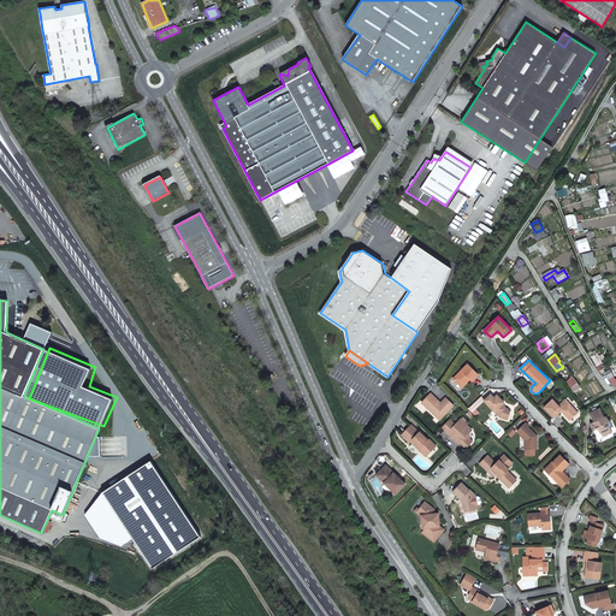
[(468,363),(454,379),(462,386),(468,380),(468,379),(469,378),(472,380),(479,374),(468,363)]
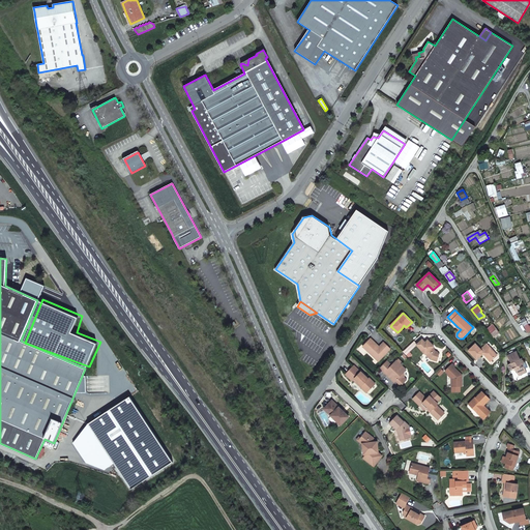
[(524,318),(521,320),(525,328),(529,326),(524,318)]
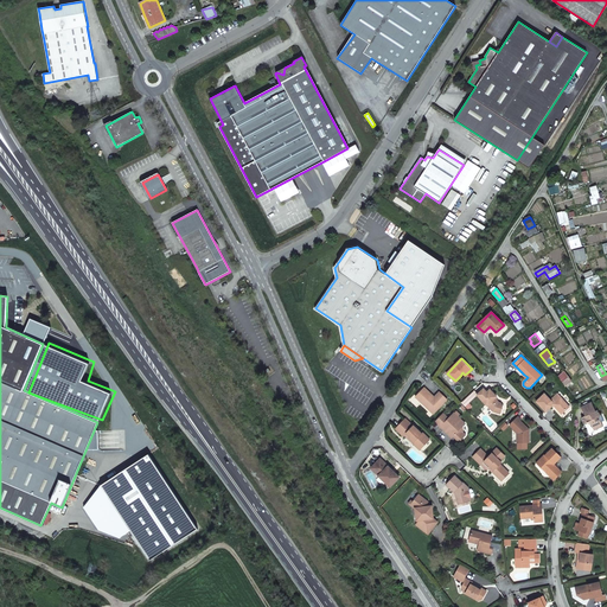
[(563,371),(557,377),(564,388),(572,382),(563,371)]
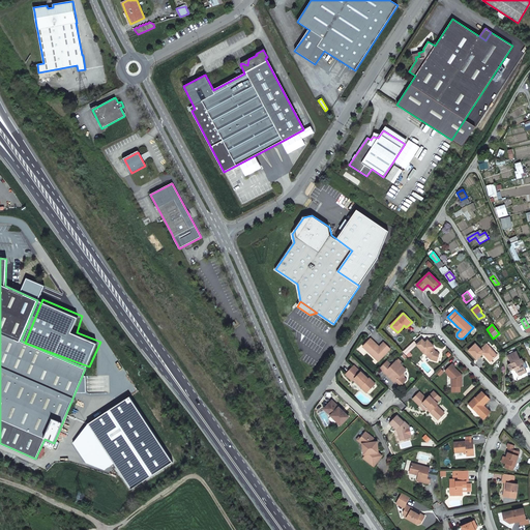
[(376,345),(375,344),(375,342),(371,339),(363,346),(369,351),(369,352),(379,361),(390,349),(384,343),(379,347),(377,344),(376,345)]
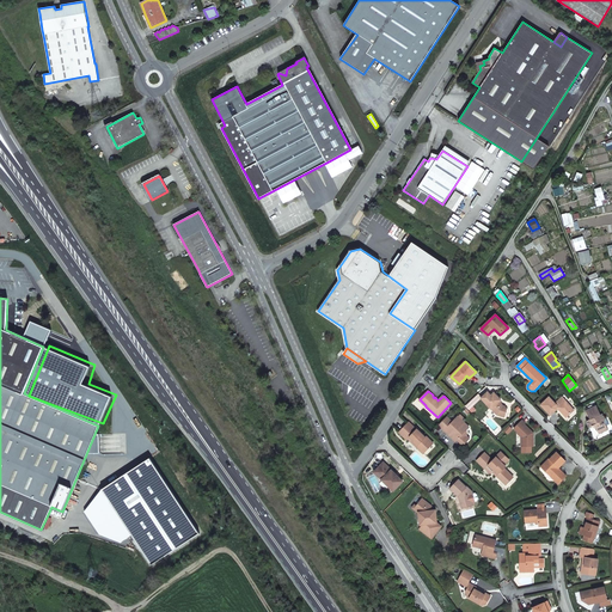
[(482,398),(495,412),(497,415),(505,417),(507,409),(506,407),(503,405),(499,402),(501,399),(494,393),(491,396),(488,392),(482,398)]
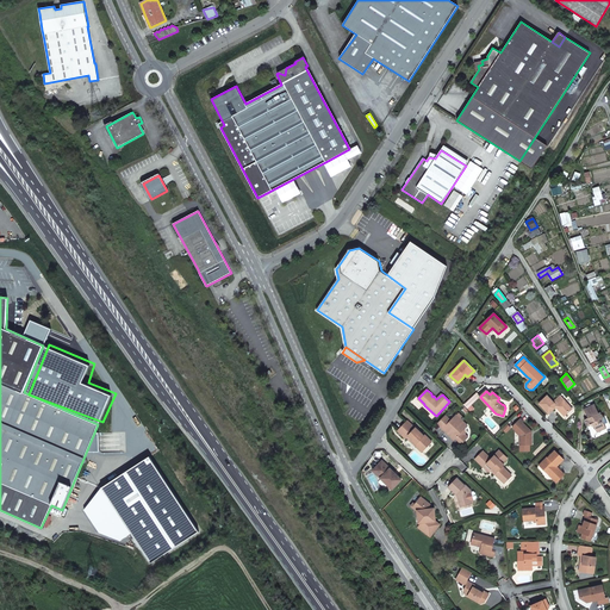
[(539,403),(548,414),(554,408),(558,408),(562,412),(566,414),(572,409),(560,396),(553,402),(547,396),(539,403)]
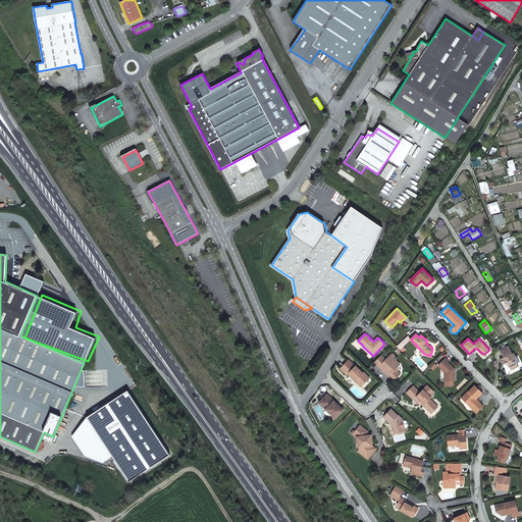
[(513,369),(518,366),(517,363),(519,362),(517,356),(515,357),(514,353),(512,353),(509,346),(500,350),(503,357),(502,358),(501,358),(501,360),(502,364),(505,363),(508,364),(510,367),(513,369)]
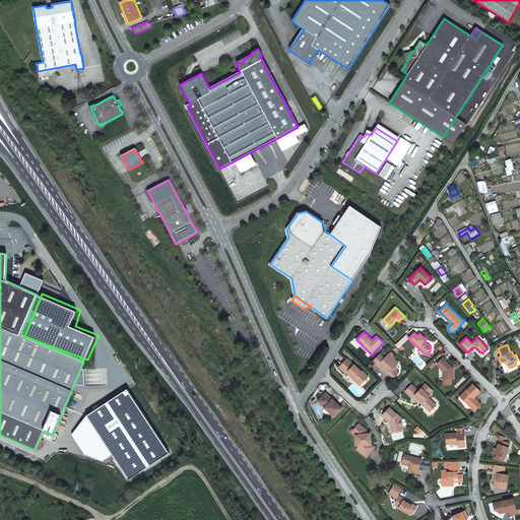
[(398,363),(389,353),(384,359),(380,354),(373,362),(378,366),(379,365),(384,370),(385,368),(390,372),(388,374),(392,377),(395,377),(399,372),(396,370),(395,369),(395,367),(396,366),(398,363)]
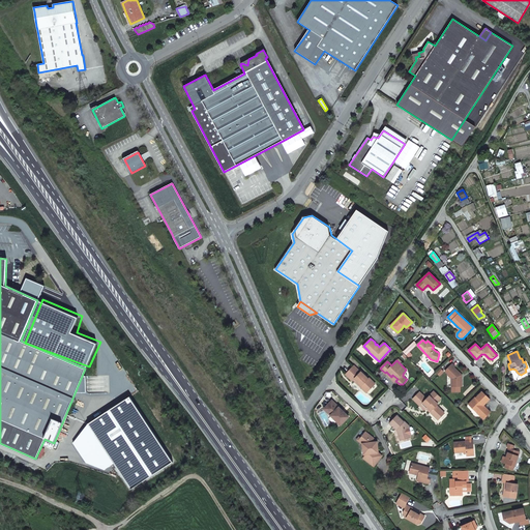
[(461,375),(453,367),(454,367),(451,364),(444,372),(447,374),(446,375),(451,379),(451,387),(460,387),(460,383),(462,382),(462,378),(460,378),(460,377),(461,375)]
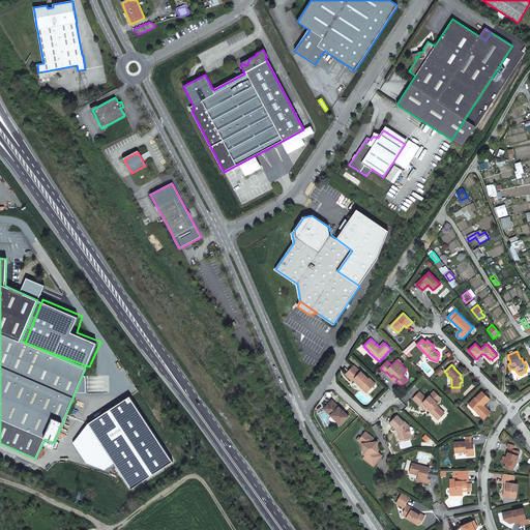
[(354,378),(358,381),(357,382),(361,386),(360,387),(366,392),(375,384),(369,378),(369,379),(360,372),(353,365),(345,374),(352,381),(353,380),(354,378)]
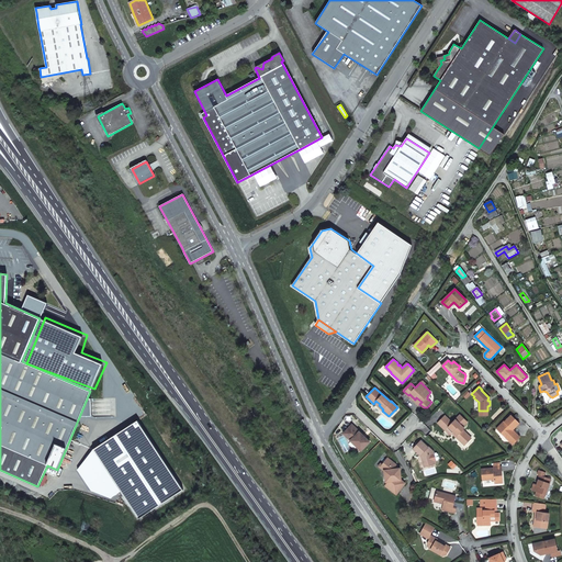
[(408,395),(418,405),(419,404),(422,402),(416,397),(415,400),(409,394),(408,395)]
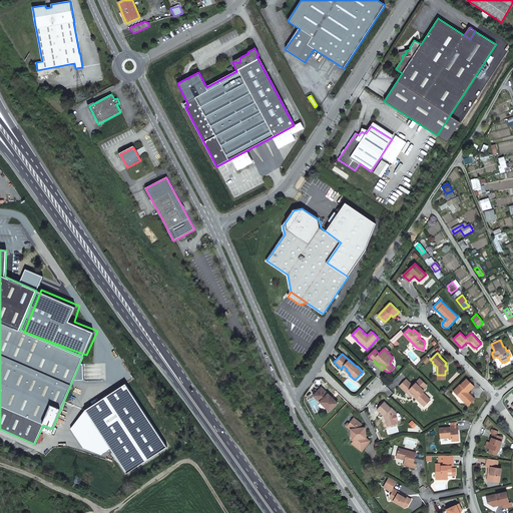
[(408,391),(413,395),(414,394),(417,397),(416,399),(419,401),(425,394),(423,393),(424,391),(423,390),(427,385),(420,379),(413,386),(406,380),(400,386),(407,393),(407,392),(408,391)]
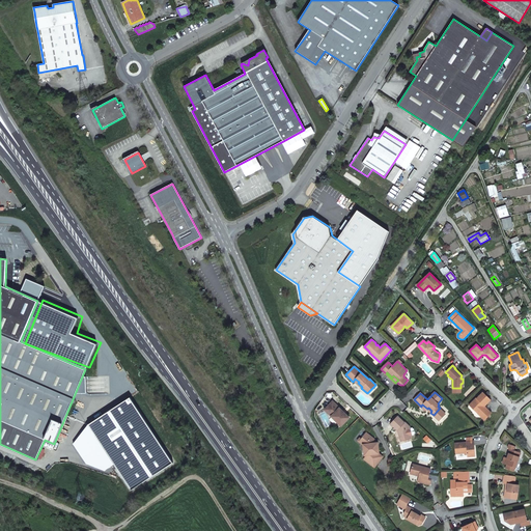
[(476,398),(469,404),(474,410),(481,410),(480,416),(484,420),(492,413),(484,407),(491,399),(483,392),(476,398)]
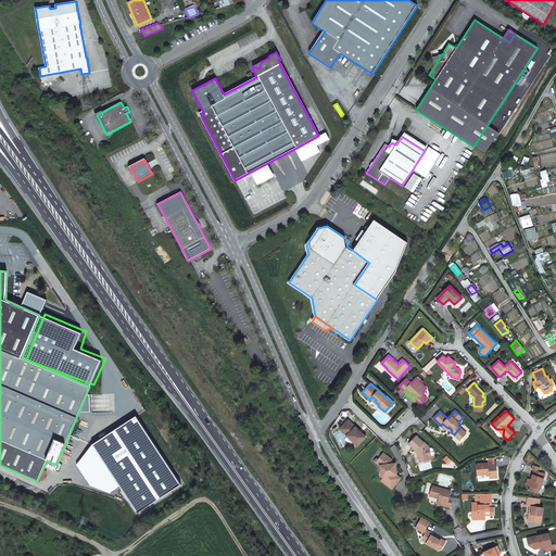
[(137,513),(181,484),(136,416),(92,444),(137,513)]
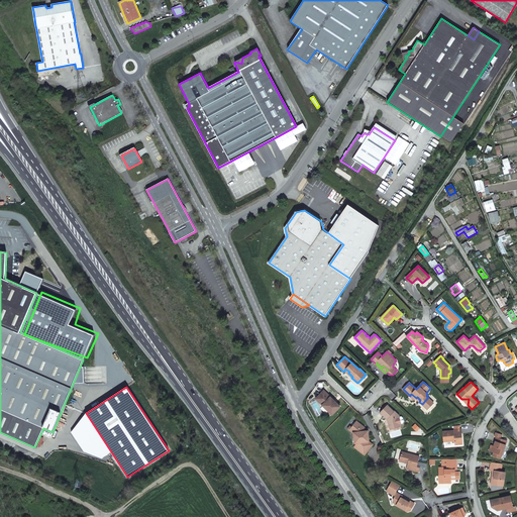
[(316,399),(332,414),(340,406),(324,391),(316,399)]
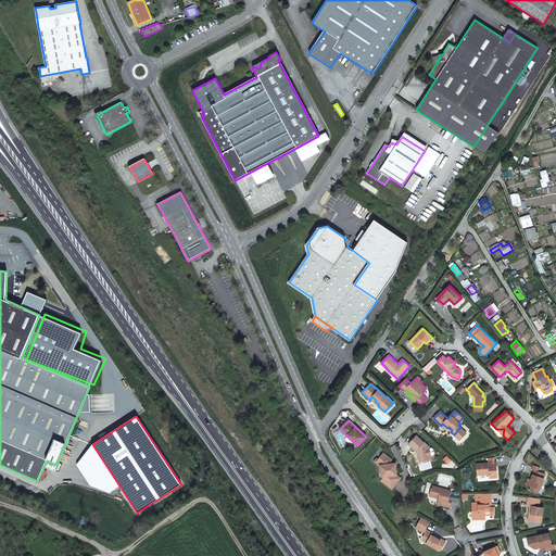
[(456,434),(460,439),(466,433),(460,427),(454,434),(455,436),(456,434)]
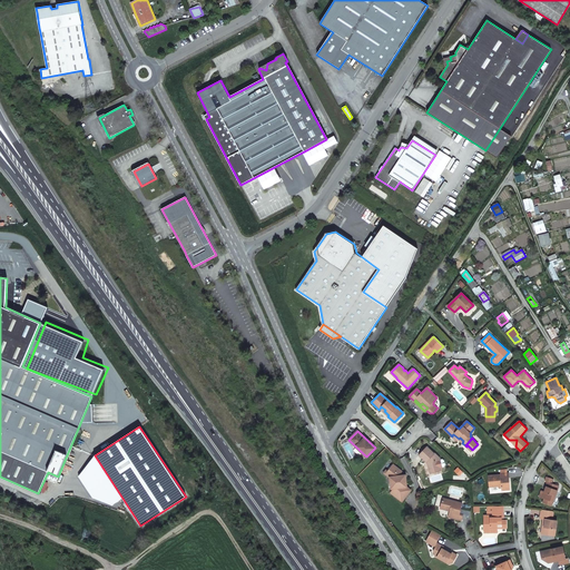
[(434,454),(426,446),(419,454),(420,455),(422,458),(426,462),(428,462),(429,464),(428,464),(429,470),(433,469),(434,470),(440,469),(438,461),(438,460),(440,459),(434,453),(434,454)]
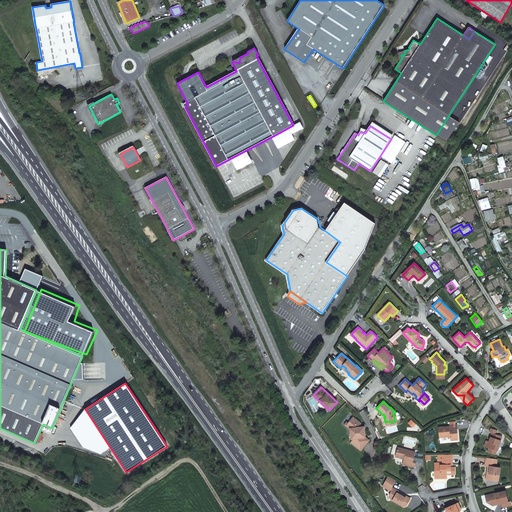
[(366,438),(365,432),(363,432),(362,427),(360,425),(361,423),(353,416),(348,422),(347,424),(352,428),(350,429),(351,434),(353,434),(353,439),(351,442),(361,451),(369,441),(366,438)]
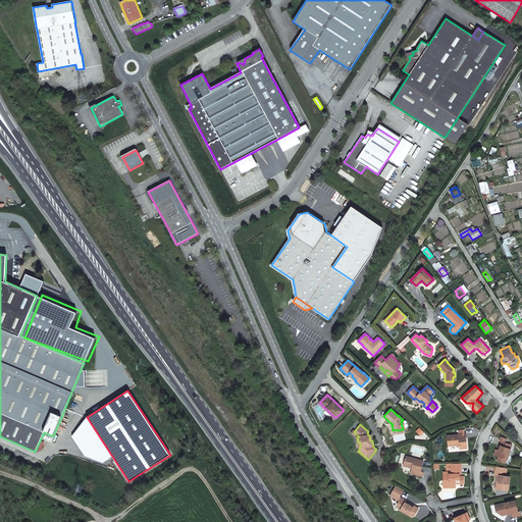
[(458,446),(459,446),(459,448),(460,449),(467,449),(466,433),(465,433),(458,434),(447,435),(448,446),(458,446)]
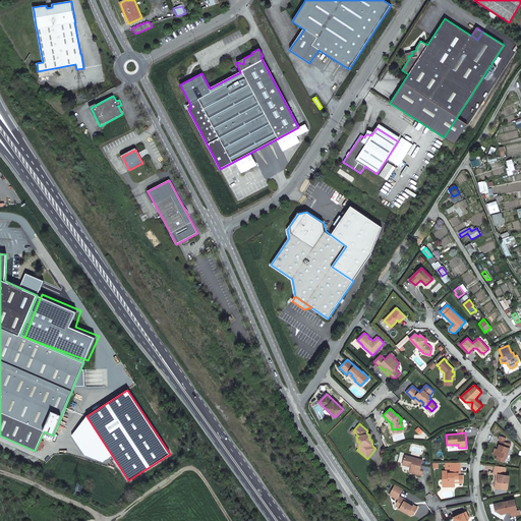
[(498,450),(497,451),(496,455),(498,456),(502,457),(506,458),(506,459),(511,445),(500,441),(499,445),(500,445),(498,450)]
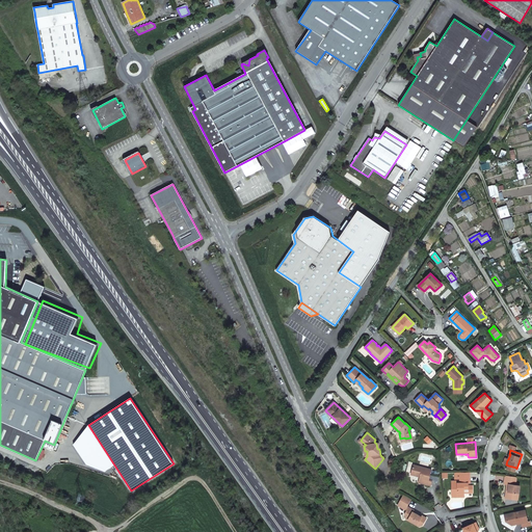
[(431,470),(414,464),(410,474),(420,477),(419,478),(423,479),(422,483),(430,485),(432,481),(428,480),(431,470)]
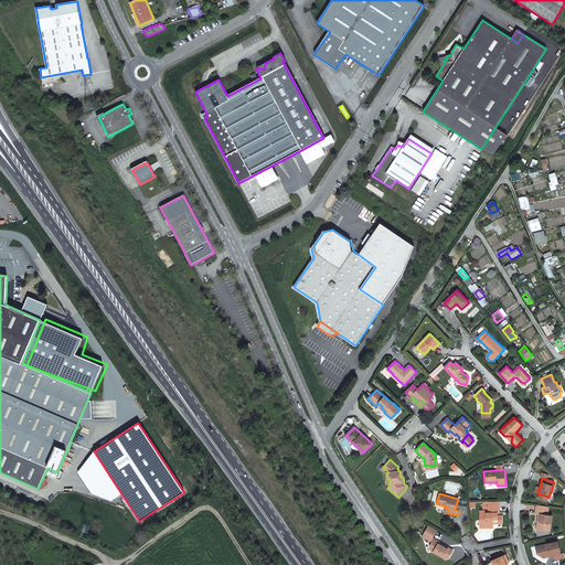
[(492,522),(497,522),(497,523),(502,523),(502,515),(497,516),(497,513),(499,513),(499,502),(489,502),(489,513),(487,513),(486,511),(480,511),(480,528),(487,528),(487,525),(492,525),(492,523),(492,522)]
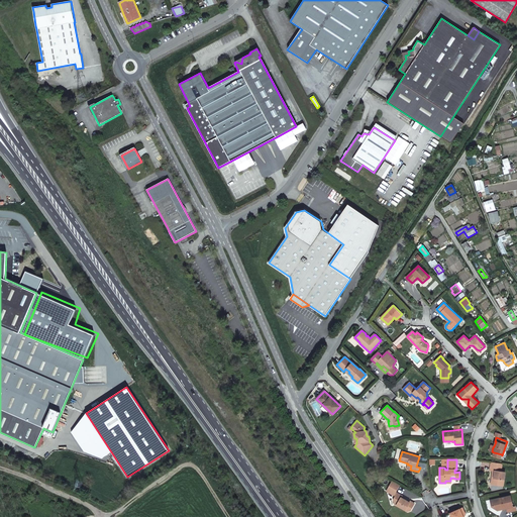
[(495,471),(494,479),(492,478),(491,484),(503,486),(505,472),(501,472),(502,463),(491,462),(490,471),(493,471),(495,471)]
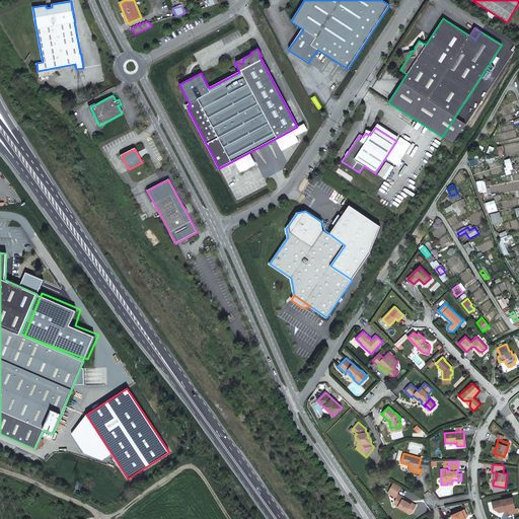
[(393,483),(388,493),(395,497),(396,494),(401,487),(393,483)]
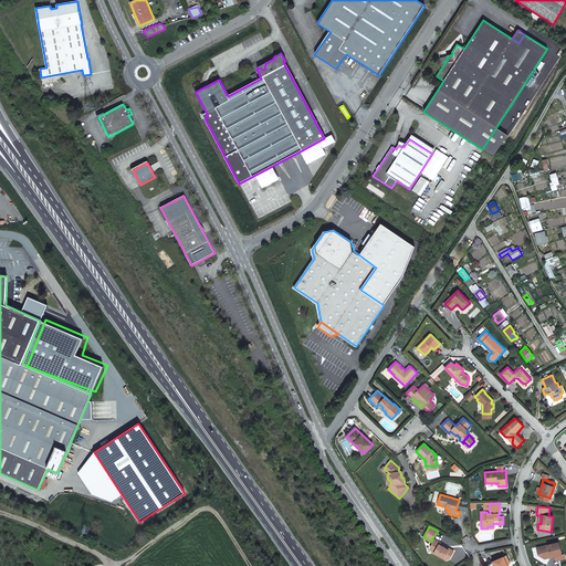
[(436,554),(438,554),(440,555),(440,557),(444,561),(448,559),(453,552),(449,549),(448,551),(439,545),(440,543),(435,540),(432,543),(430,547),(430,552),(436,554)]
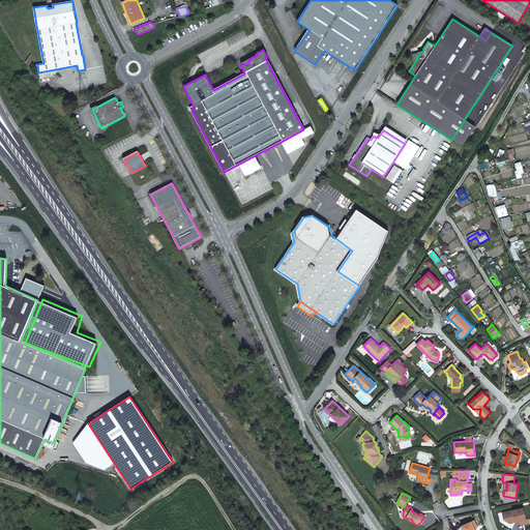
[(511,521),(514,520),(514,522),(519,521),(520,525),(529,523),(528,519),(526,520),(523,508),(504,512),(505,518),(503,520),(509,524),(511,521)]
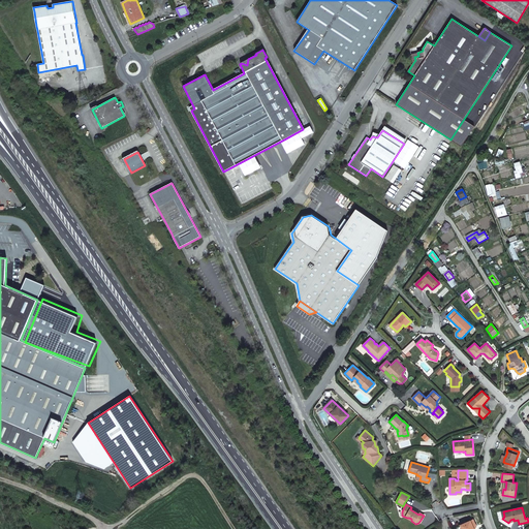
[(460,525),(462,528),(473,528),(473,527),(476,526),(473,520),(460,525)]
